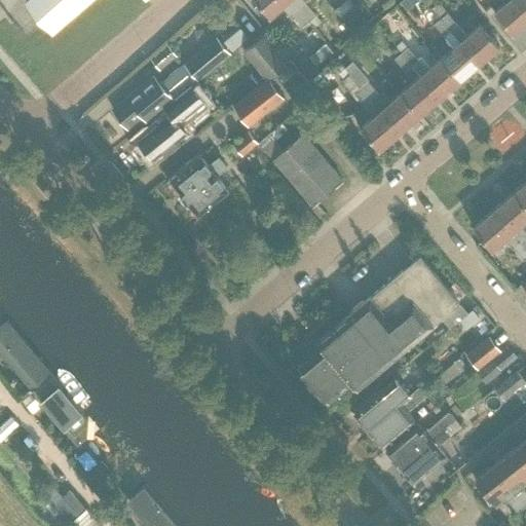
[(65,21),(46,0),(27,0),(53,30),(65,21)]
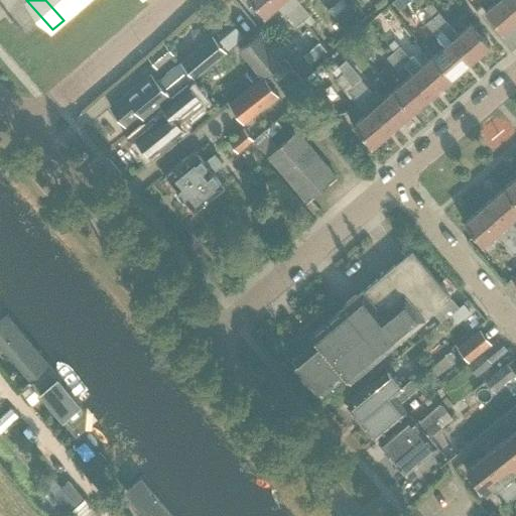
[(45,0),(63,20),(74,11),(63,0),(45,0)]
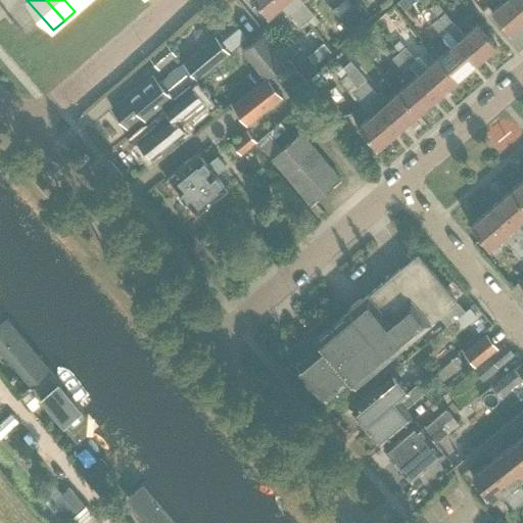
[(86,2),(84,0),(64,0),(75,11),(86,2)]
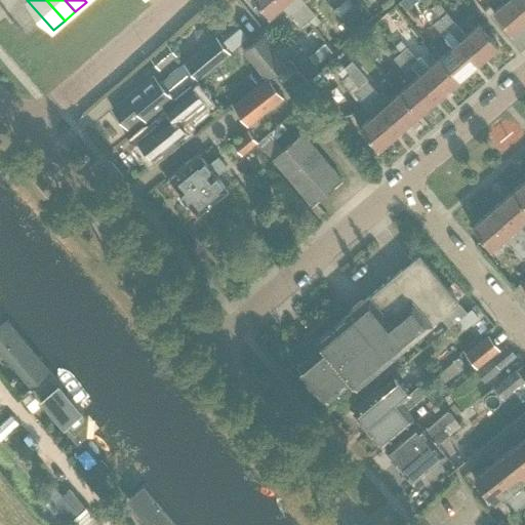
[(283,3),(300,25),(308,18),(291,0),(256,0),(259,3),(269,14),(269,15),(283,3)]
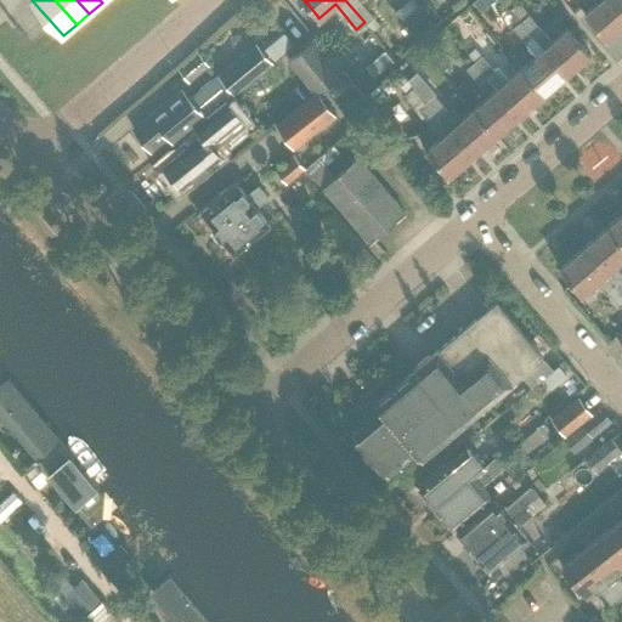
[(345,0),(365,22),(372,16),(358,0),(345,0)]
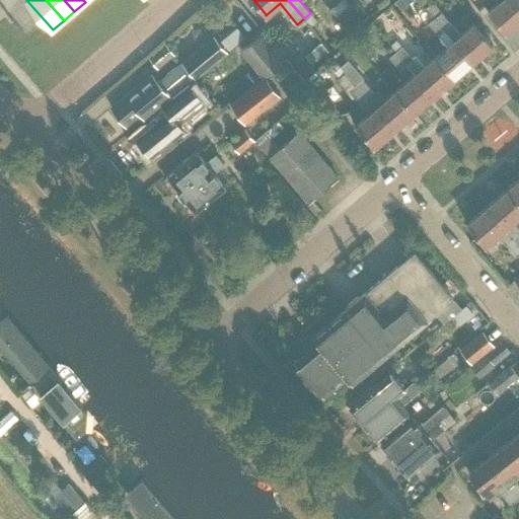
[(500,0),(488,10),(507,32),(518,20),(518,6),(513,0),(500,0)]
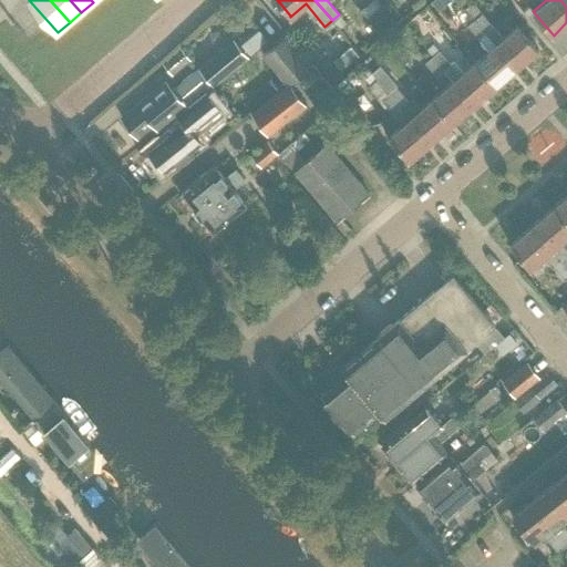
[(473,1),(465,8),(474,18),(482,11),(473,1)]
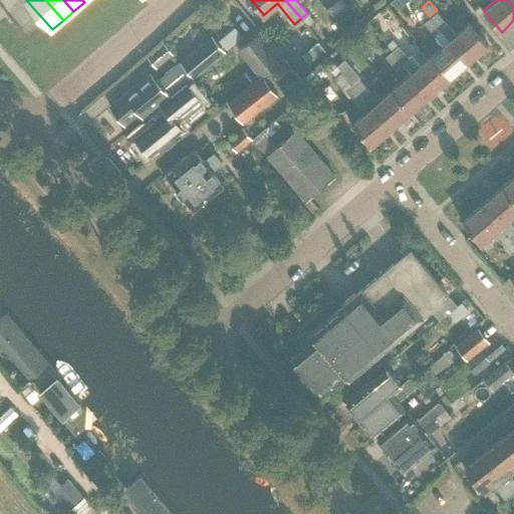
[(254,3),(248,8),(257,19),(263,14),(254,3)]
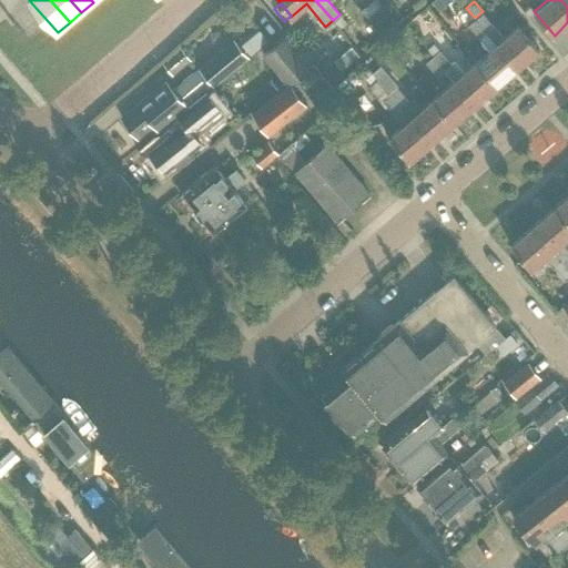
[(378,9),(368,18),(383,36),(394,27),(378,9)]
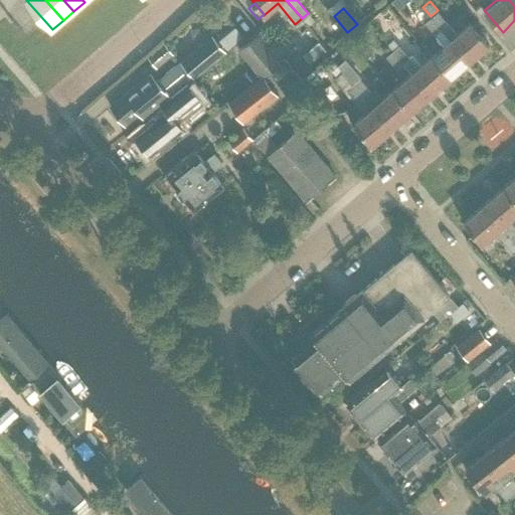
[(431,16),(469,60),(489,43),(471,22),(458,33),(438,10),(431,16)]
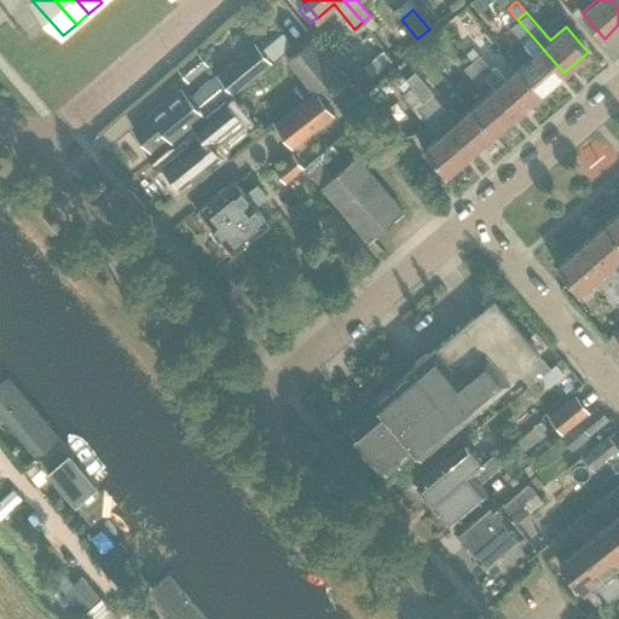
[(518,68),(541,93),(563,73),(518,19),(510,27),(533,55),(518,68)]
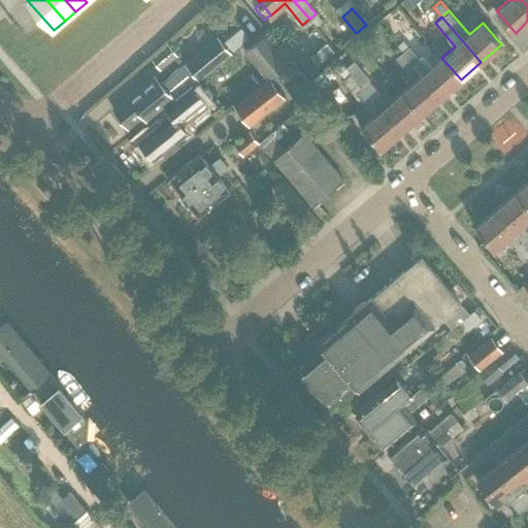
[(238,25),(223,38),(233,51),(249,38),(238,25)]
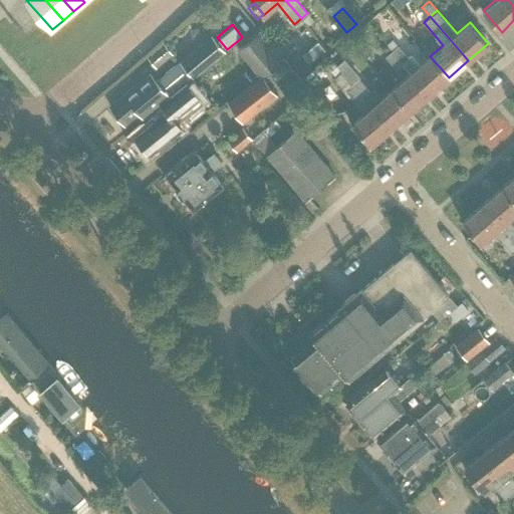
[(259,76),(280,59),(258,32),(237,50),(259,76)]
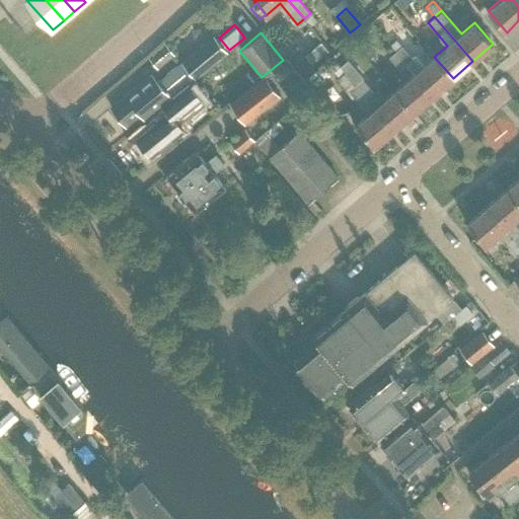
[(180,63),(149,89),(143,82),(135,88),(112,107),(127,126),(149,106),(154,112),(194,78),(193,78),(226,50),(214,35),(180,63)]
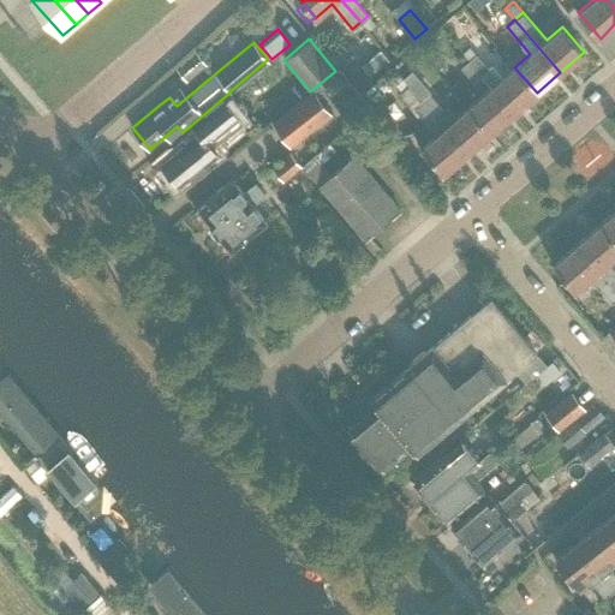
[(491,87),(513,113),(537,93),(514,67),(503,77),(494,66),(490,69),(477,53),(469,60),(482,76),(491,87)]
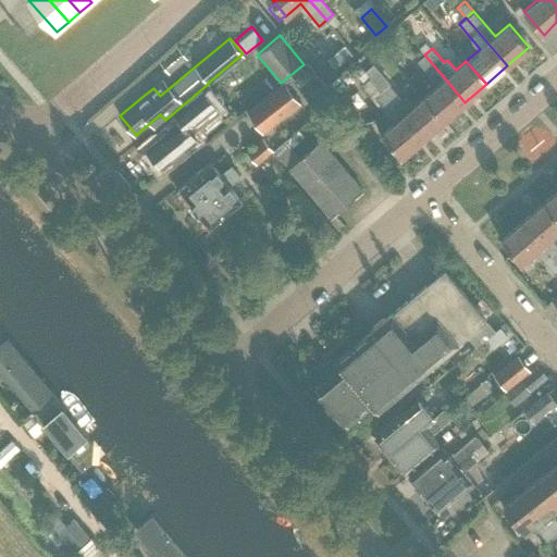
[(429,75),(436,69),(424,54),(417,61),(429,75)]
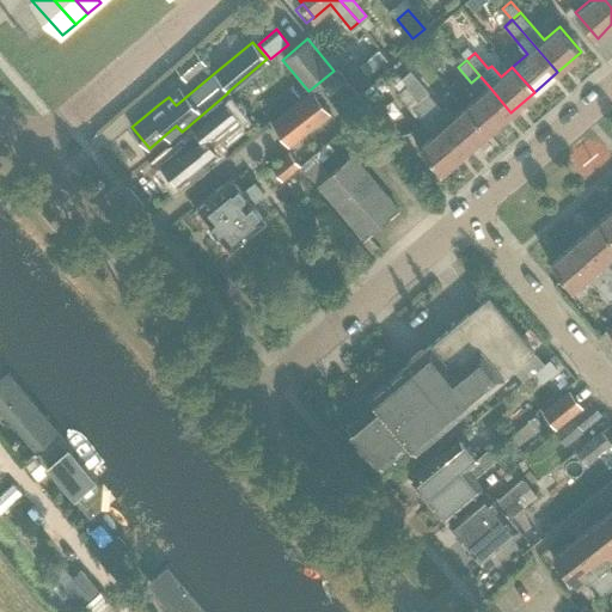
[(397,74),(391,80),(398,89),(404,84),(397,74)]
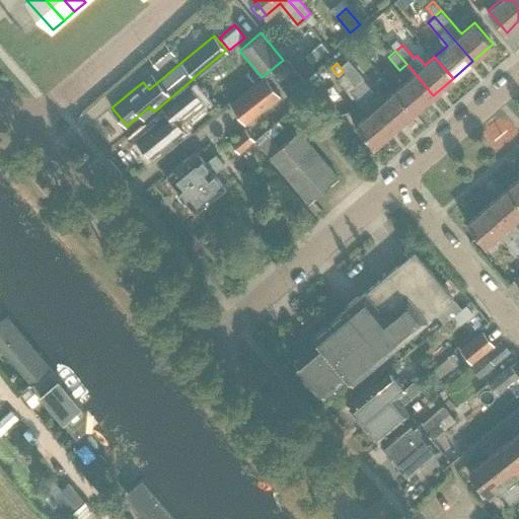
[(322,65),(313,73),(320,81),(329,73),(322,65)]
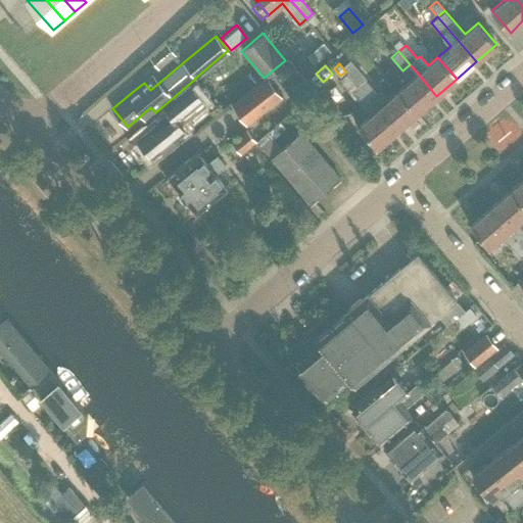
[(360,84),(350,74),(348,70),(340,77),(352,90),(360,84)]
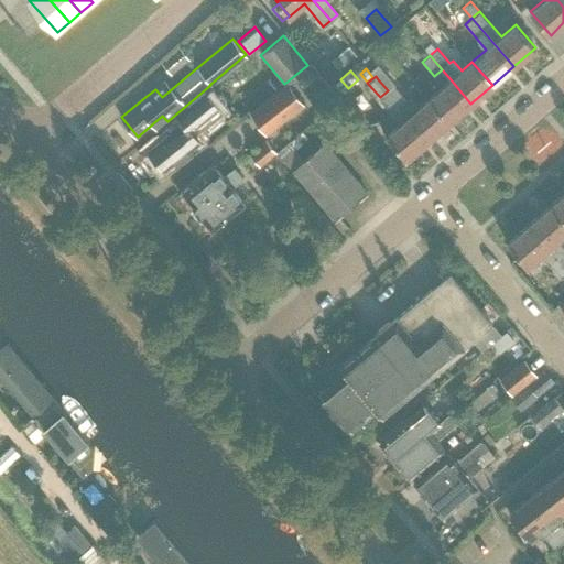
[(430,98),(449,121),(470,104),(451,79),(430,98)]
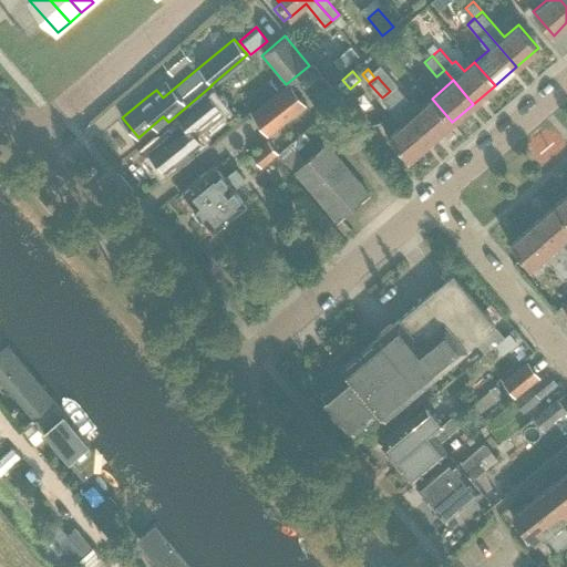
[(266,137),(305,105),(288,84),(248,115),(266,137)]
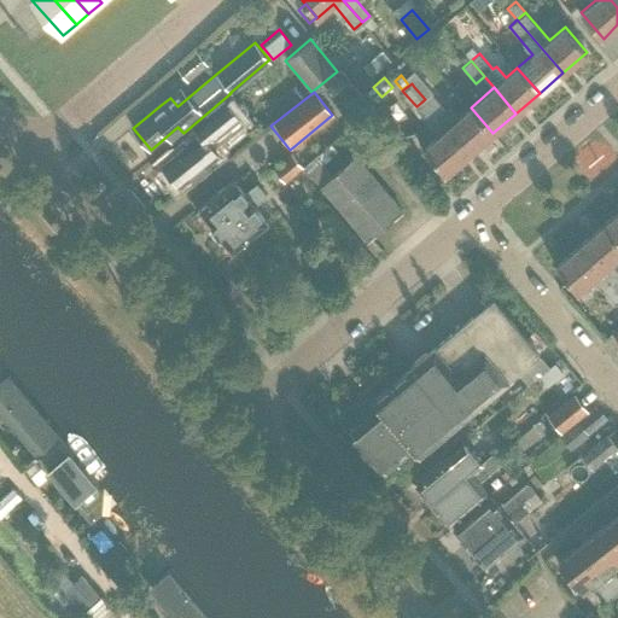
[(425,99),(470,153),(493,133),(471,108),(460,117),(449,105),(447,108),(432,93),(425,99)]
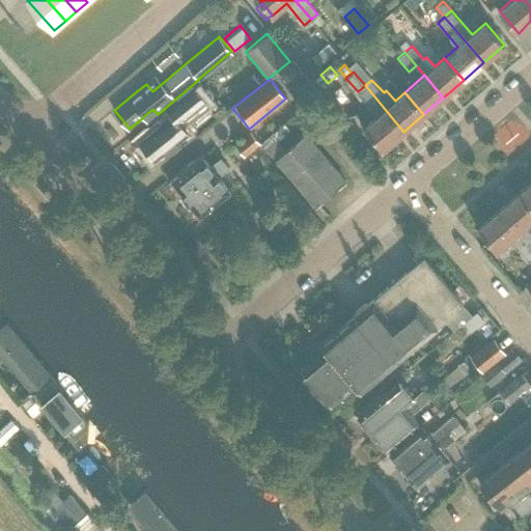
[(170,115),(139,141),(155,160),(186,134),(184,132),(189,128),(184,121),(207,103),(194,85),(165,109),(170,115)]
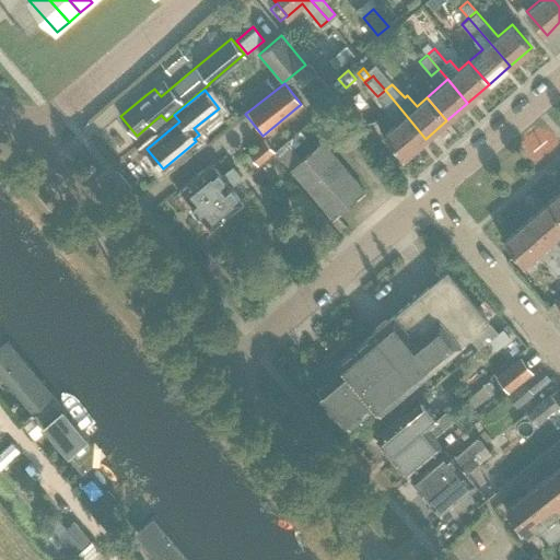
[(383,135),(404,158),(426,139),(385,90),(377,96),(389,111),(388,112),(398,121),(383,135)]
